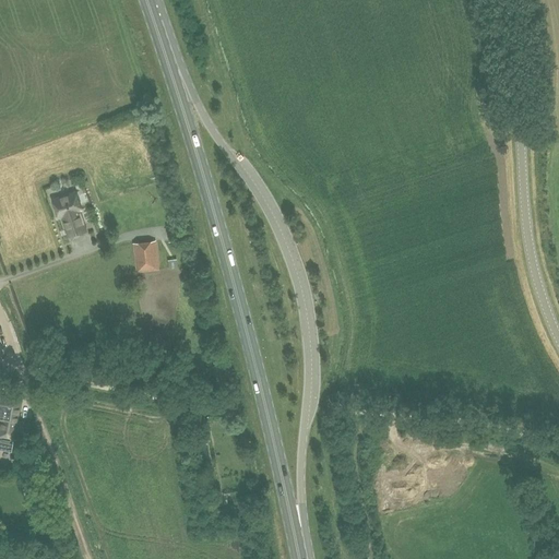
[(62,215),(70,236),(86,230),(80,210),(82,209),(76,191),(54,199),(59,216),(62,215)]
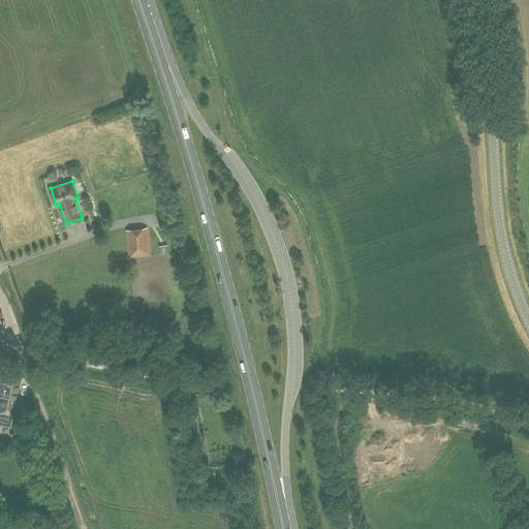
[(160,213),(163,228),(173,226),(170,212),(160,213)]
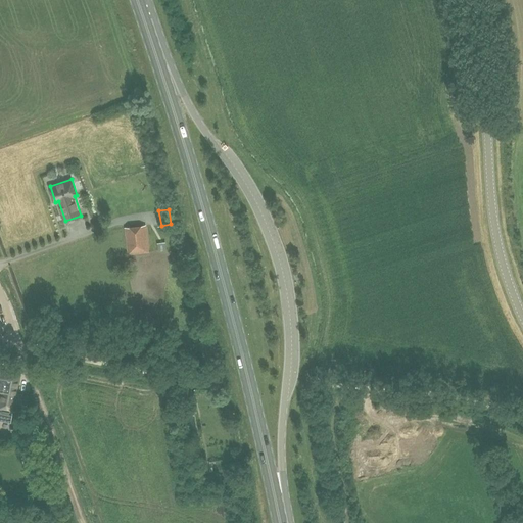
[(146,225),(126,228),(129,254),(149,252),(146,225)]
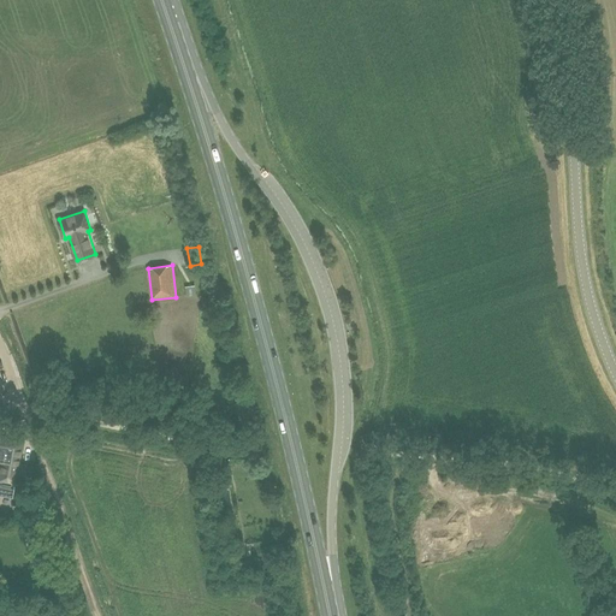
[(0,463),(3,465),(0,475),(0,493),(13,497),(17,475),(19,463),(23,440),(21,440),(22,438),(3,434),(3,437),(0,436),(0,463)]
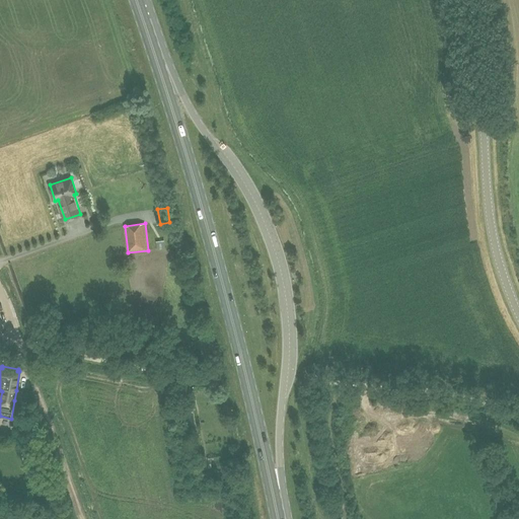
[(43,473),(33,476),(34,480),(35,480),(36,482),(43,480),(43,479),(45,478),(43,473)]
